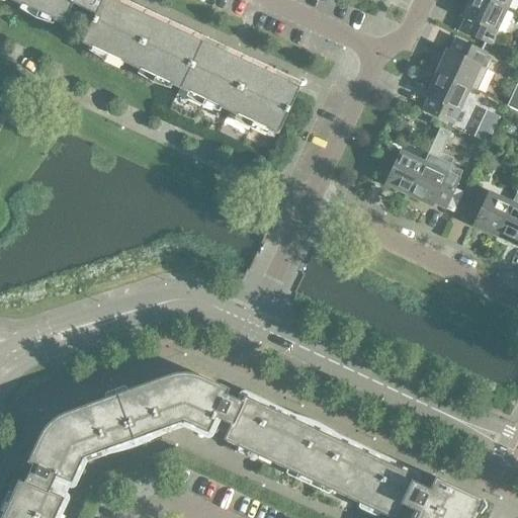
[(81,42),(180,89),(188,93),(189,91),(221,105),(220,107),(228,111),(237,115),(238,113),(253,120),(268,127),(268,130),(277,135),(299,87),(202,41),(202,40),(201,40),(200,40),(112,0),(8,0),(63,24),(72,4),(94,14),(81,42)]
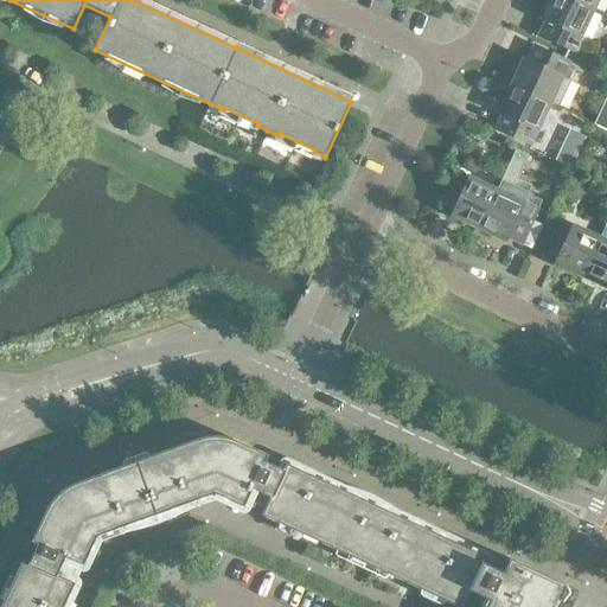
[(574,51),(593,11),(570,0),(549,0),(542,19),(545,20),(538,34),(574,51)]
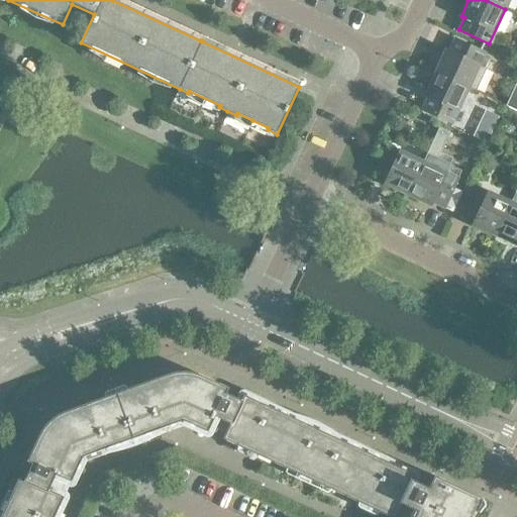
[(486,0),(505,9),(509,0),(486,0)]
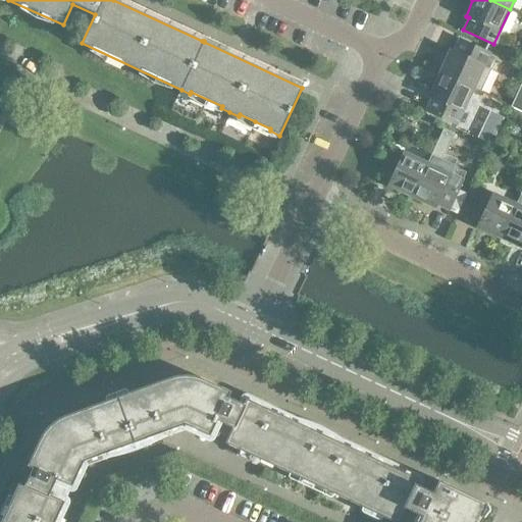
[(497,57),(485,51),(459,39),(458,41),(458,42),(454,50),(453,51),(450,50),(438,73),(473,89),(480,92),(497,57)]
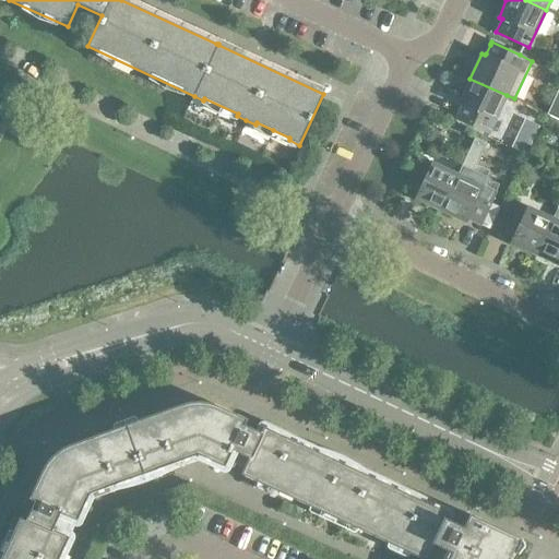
[(489,133),(507,95),(470,79),(464,92),(459,103),(462,105),(456,118),(489,133)]
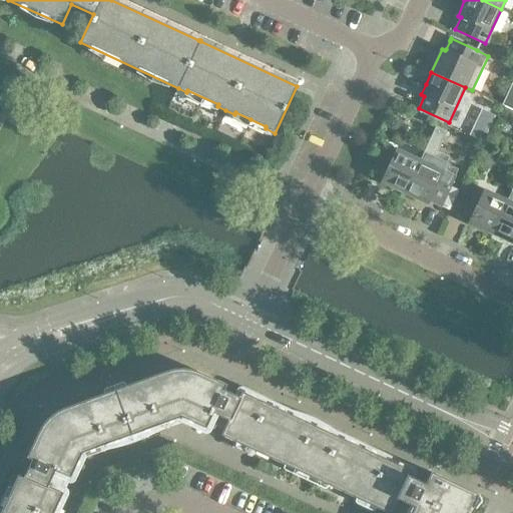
[(512,82),(501,104),(512,109),(512,82)]
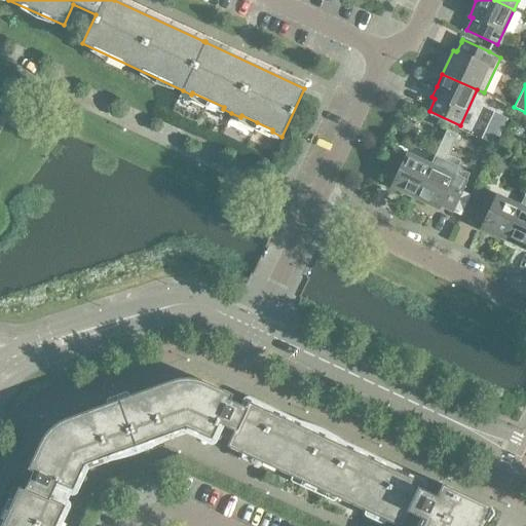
[(452,212),(454,205),(461,191),(468,174),(456,167),(460,160),(448,154),(457,134),(447,128),(430,164),(414,198),(438,209),(439,205),(452,212)]
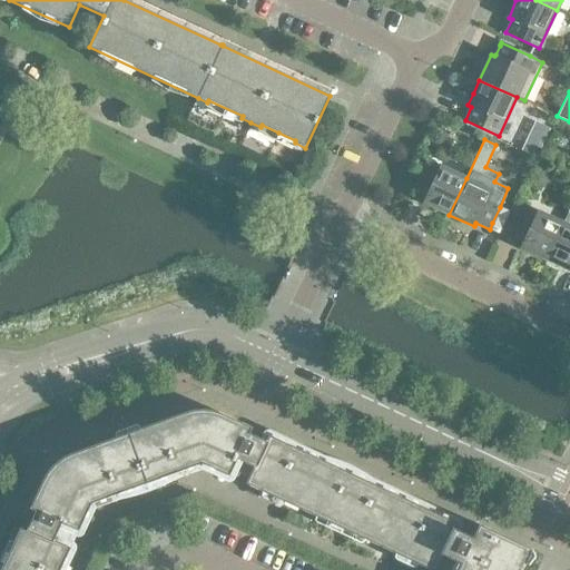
[(530,140),(523,154),(534,159),(542,146),(530,140)]
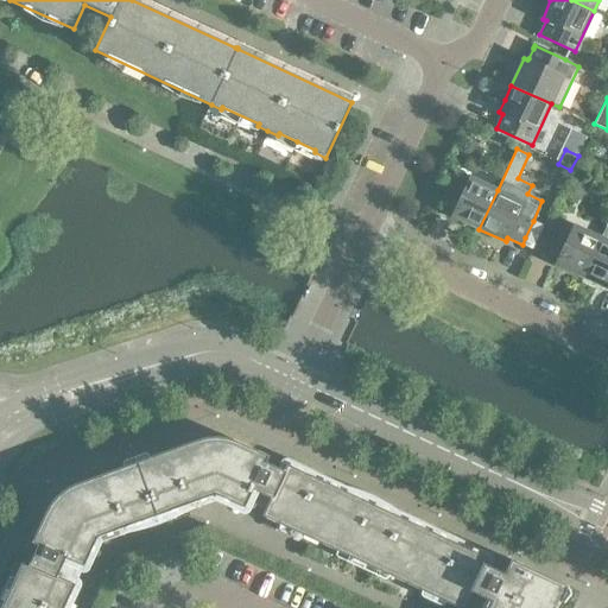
[(479,229),(498,190),(456,170),(439,206),(454,213),(451,216),(479,229)]
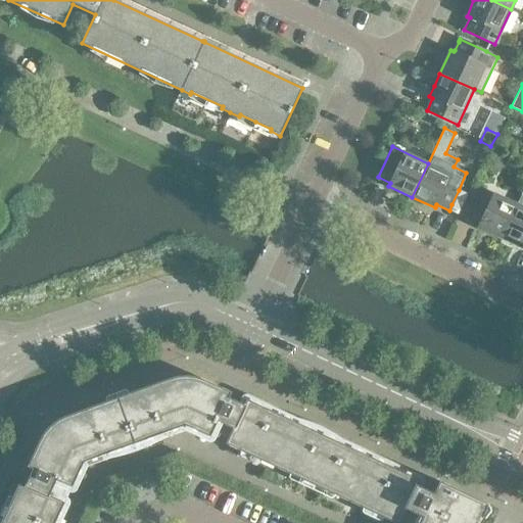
[(502,239),(517,205),(517,204),(481,188),(467,219),(479,225),(478,228),(502,239)]
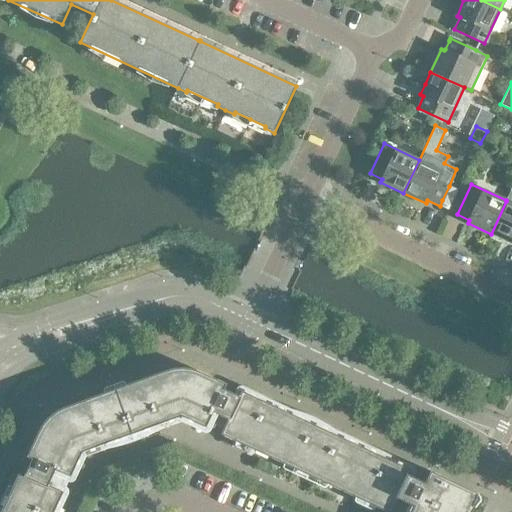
[(457,190),(449,186),(442,200),(451,204),(457,190)]
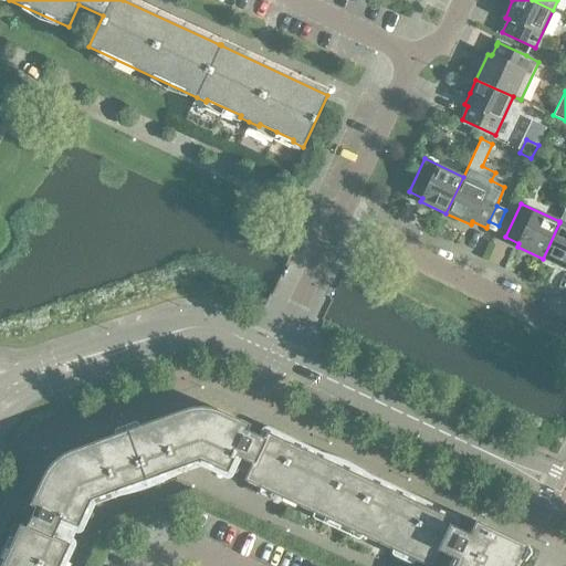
[(565,206),(559,221),(559,222),(543,259),(565,269),(565,206)]
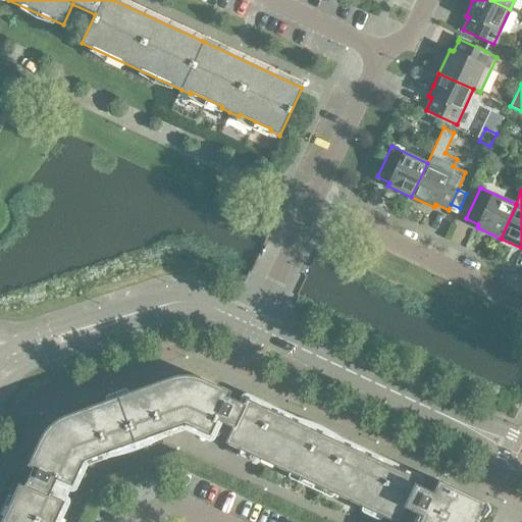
[(60,521),(68,505),(69,504),(69,503),(69,502),(69,501),(69,500),(68,499),(68,498),(67,497),(66,497),(69,490),(70,491),(72,491),(73,490),(74,490),(75,489),(76,488),(76,487),(76,486),(87,465),(110,457),(116,455),(122,454),(131,452),(137,450),(143,447),(150,444),(155,441),(161,437),(185,429),(206,439),(207,440),(209,440),(210,440),(211,440),(212,439),(213,439),(214,437),(217,432),(227,437),(225,442),(241,450),(240,452),(240,453),(240,454),(240,455),(241,456),(256,463),(257,463),(258,463),(259,462),(260,461),(261,459),(261,460),(290,473),(292,469),(300,473),(299,474),(302,476),(302,474),(324,484),(323,486),(325,487),(326,486),(334,489),(333,493),(362,507),(361,509),(361,510),(362,511),(362,512),(378,519),(378,520),(379,520),(381,519),(382,518),(382,516),(395,521),(398,521),(402,516),(413,521),(412,521),(479,521),(483,517),(477,512),(481,503),(485,505),(487,503),(438,479),(432,491),(421,486),(423,481),(424,479),(424,478),(423,477),(423,476),(422,475),(421,474),(420,474),(347,439),(341,436),(335,432),(328,429),(323,426),(317,424),(311,421),(304,419),(298,417),(249,395),(248,394),(246,393),(245,394),(243,394),(242,395),(242,396),(241,396),(239,402),(227,397),(230,392),(203,378),(200,377),(197,376),(194,375),(190,375),(187,375),(183,375),(179,375),(176,375),(172,376),(169,377),(128,393),(127,390),(126,389),(126,388),(125,388),(124,388),(107,395),(106,396),(105,397),(105,399),(106,401),(65,415),(63,416),(58,418),(54,421),(51,423),(48,427),(46,429),(44,431),(42,434),(40,437),(28,465),(33,468),(24,483),(19,480),(12,497),(15,499),(12,507),(10,506),(9,509),(11,509),(7,517),(3,516),(0,521),(60,521)]
